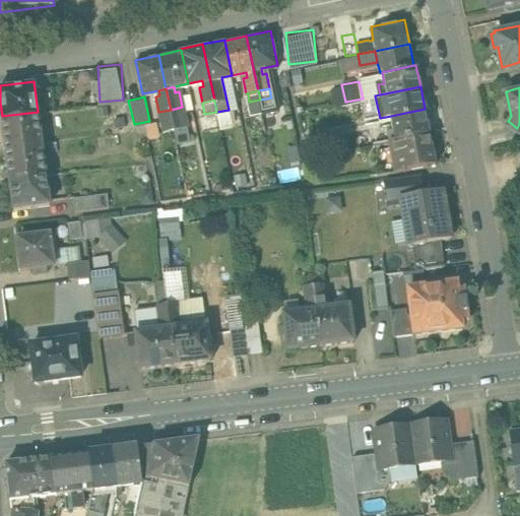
[(182,107),(171,110),(174,128),(186,125),(182,107)]
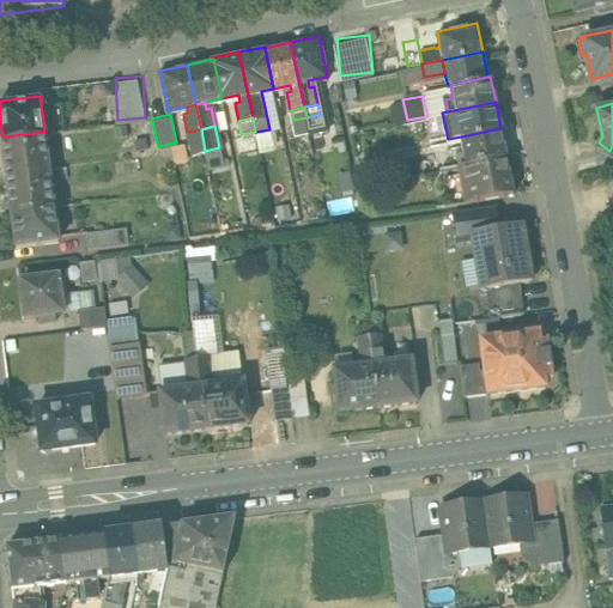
[(501,128),(461,137),(463,150),(456,151),(459,163),(505,154),(501,128)]
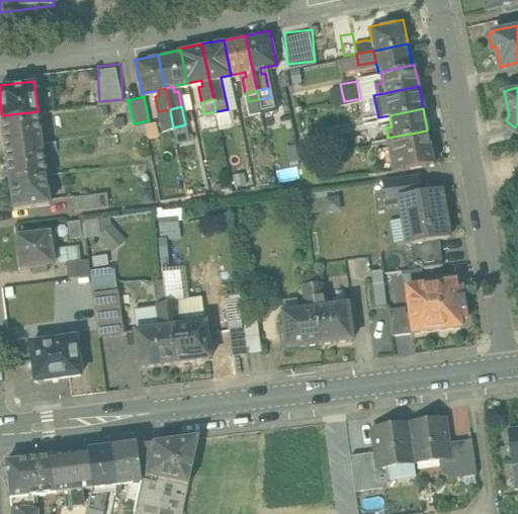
[(170,109),(158,111),(162,130),(173,127),(170,109)]
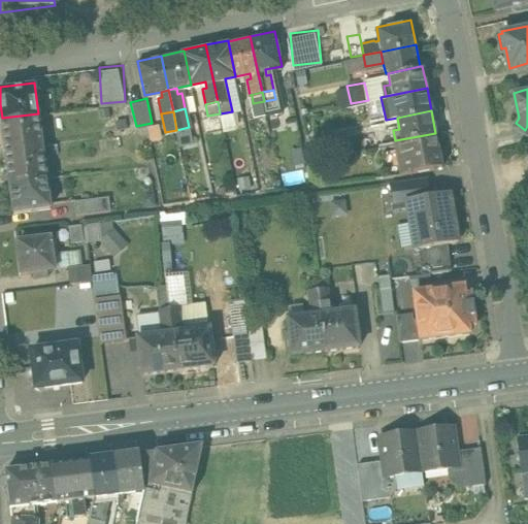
[(38,113),(2,118),(6,149),(42,144),(38,113)]
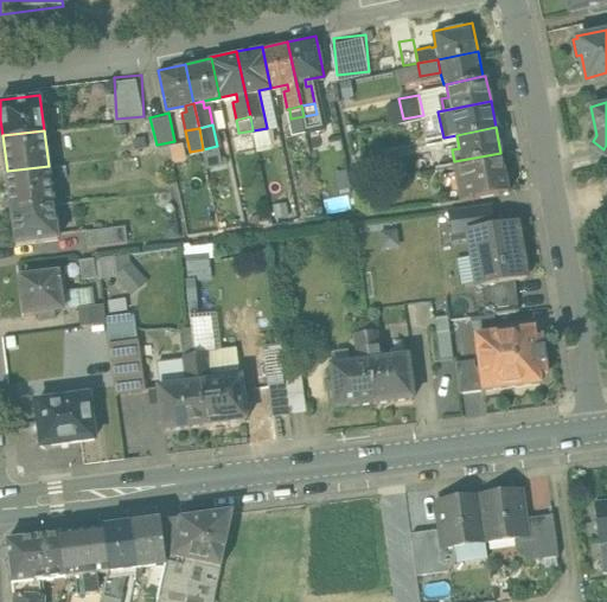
[(256,147),(253,130),(238,133),(238,132),(230,133),(235,152),(256,147)]
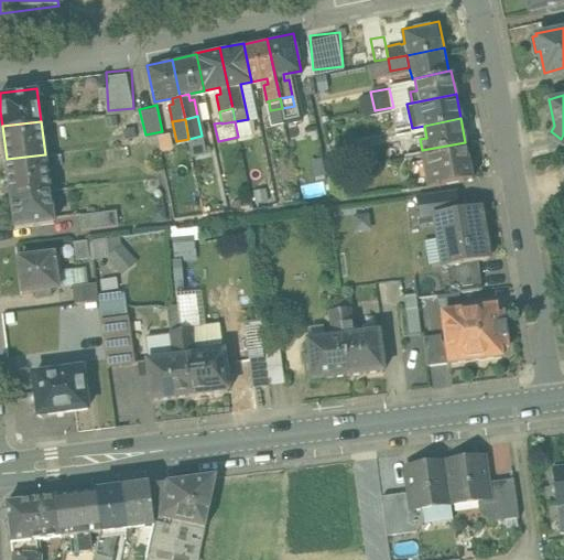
[(465,142),(422,150),(429,184),(473,176),(465,142)]
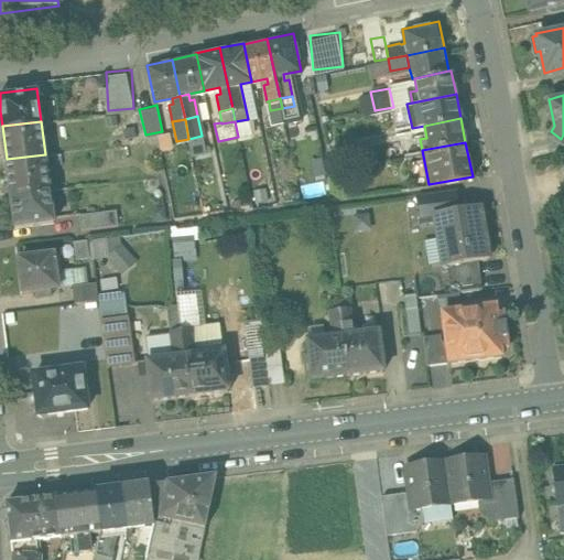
[(45,154),(7,159),(10,192),(50,187),(45,154)]
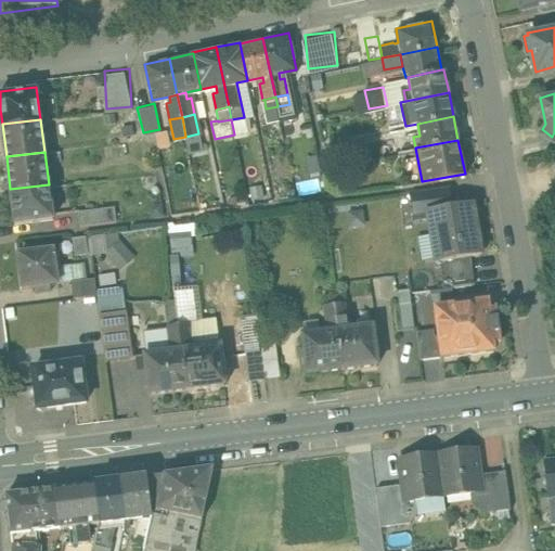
[(49,184),(10,189),(14,221),(53,216),(49,184)]
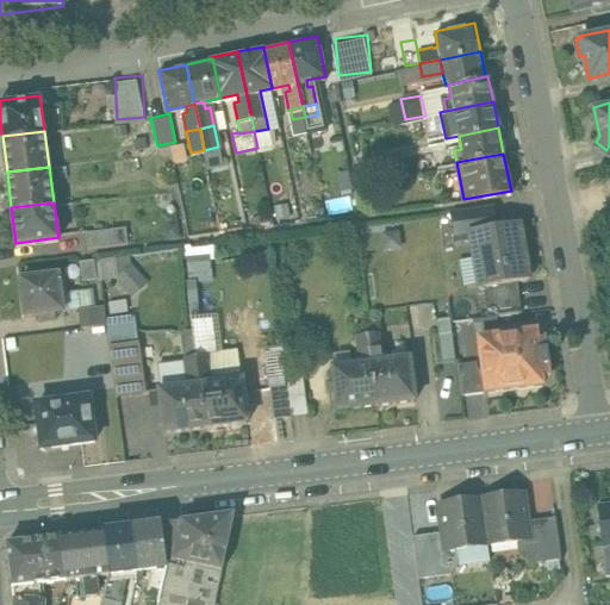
[(492,203),(453,207),(456,239),(471,236),(470,231),(490,228),(490,225),(496,224),(492,203)]
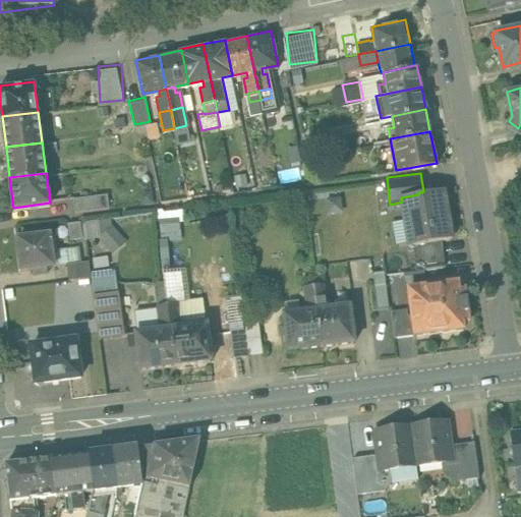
[(423,191),(418,192),(418,194),(401,197),(402,202),(404,217),(410,216),(414,242),(440,238),(452,236),(444,187),(423,191)]
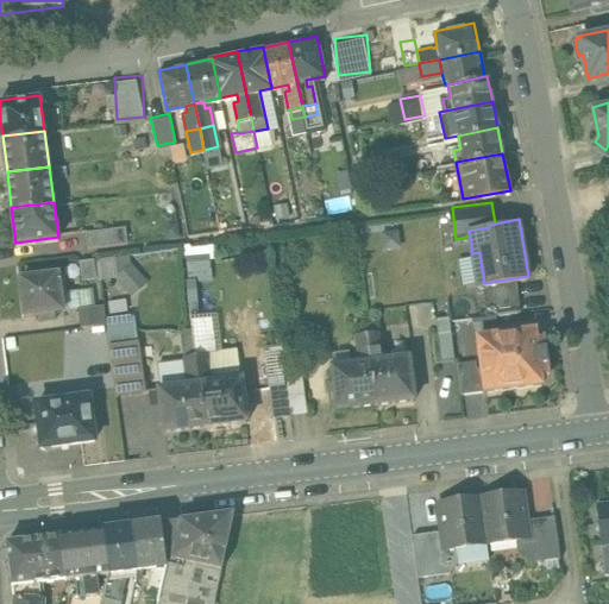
[(126,224),(86,228),(88,245),(127,240),(126,224)]
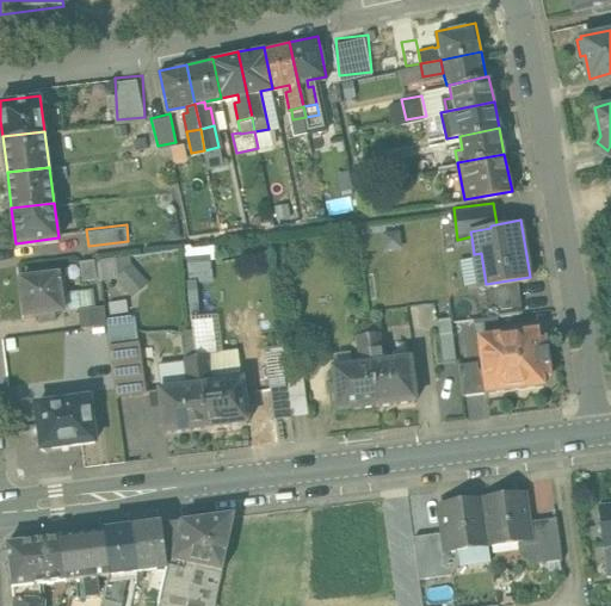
[(189,279),(214,278),(213,242),(187,243),(189,279)]
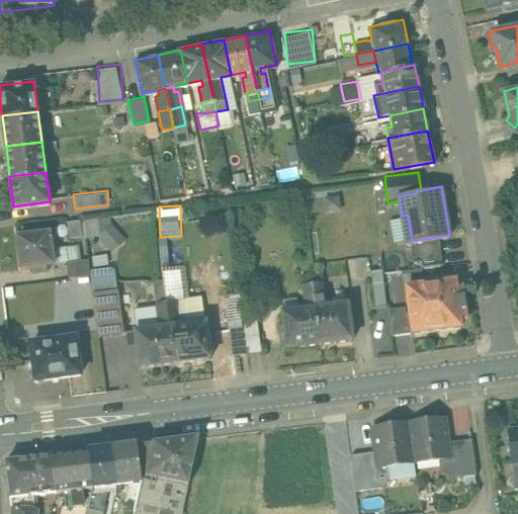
[(79,219),(67,221),(68,237),(81,236),(79,219)]
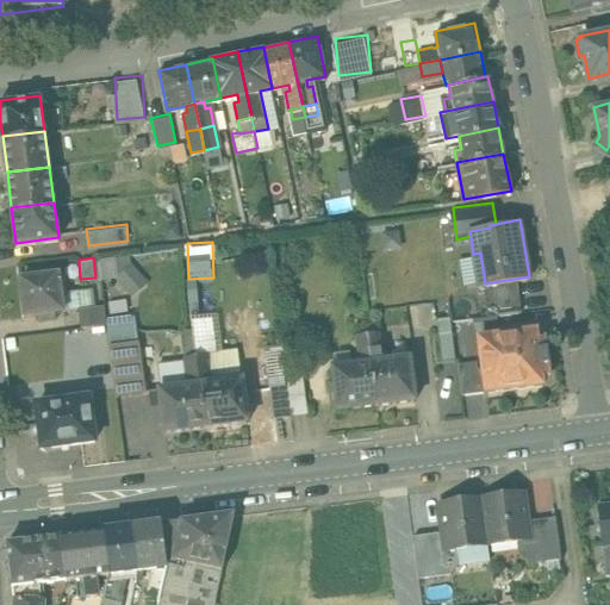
[(64,270),(20,276),(24,303),(23,303),(24,315),(38,312),(38,318),(55,316),(55,309),(62,309),(61,292),(67,291),(64,270)]
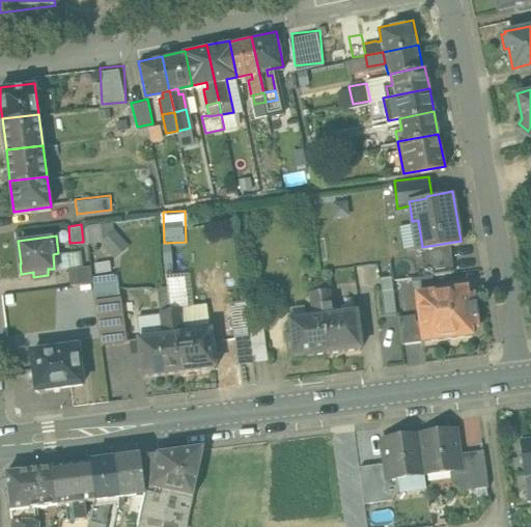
[(422,247),(421,248),(424,274),(452,270),(448,243),(422,247)]
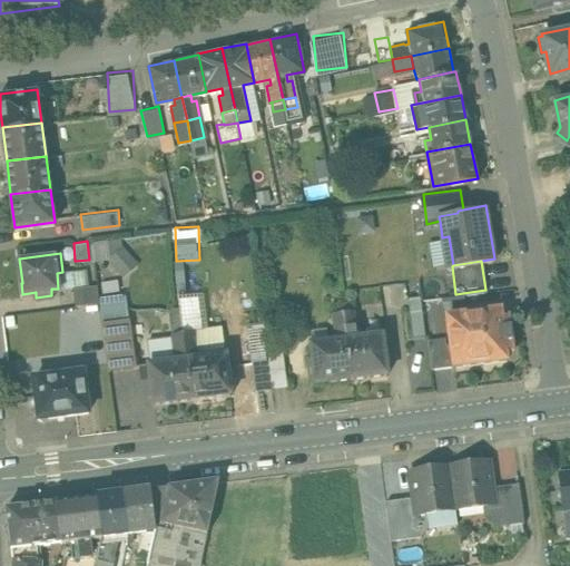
[(97,283),(74,285),(75,303),(99,301),(97,283)]
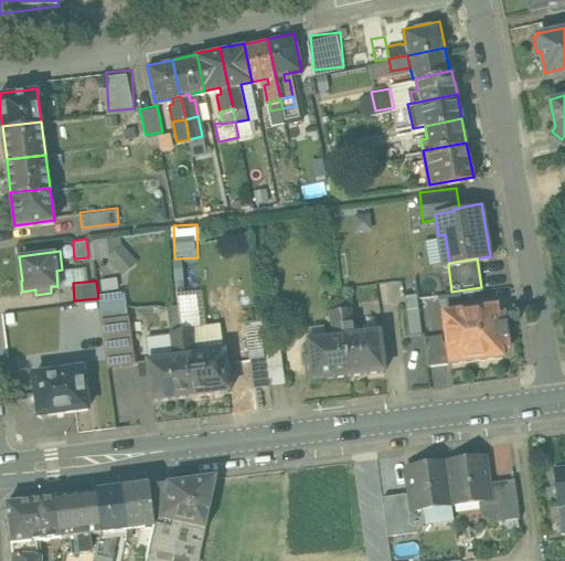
[(128,309),(127,288),(99,289),(102,310),(128,309)]
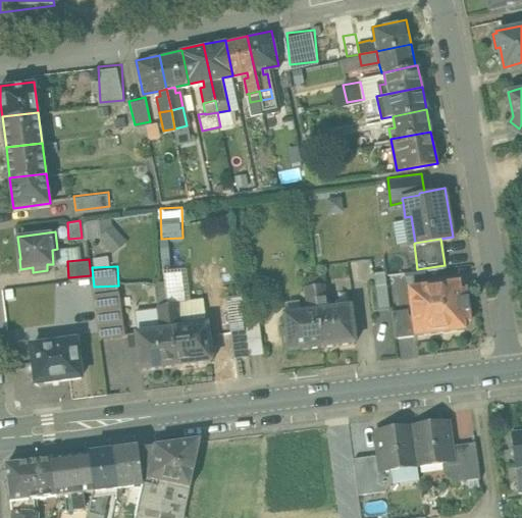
[(385,268),(373,270),(377,307),(389,305),(385,268)]
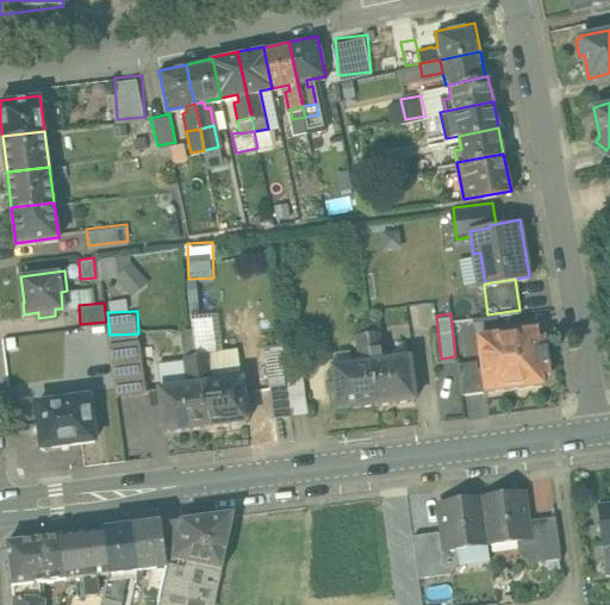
[(378,320),(366,322),(367,331),(378,330),(378,320)]
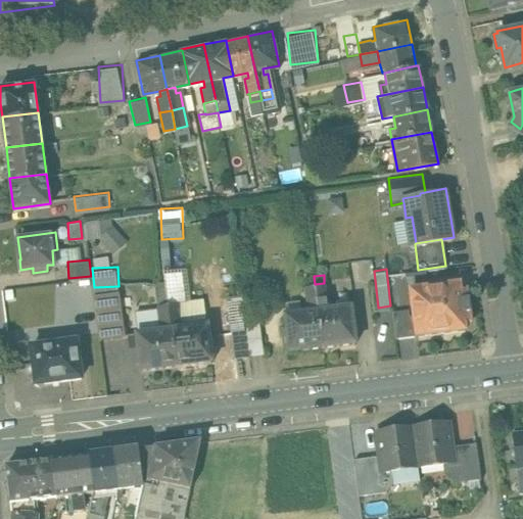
[(460,281),(410,287),(414,313),(416,333),(466,327),(465,320),(471,320),(466,287),(461,288),(460,281)]
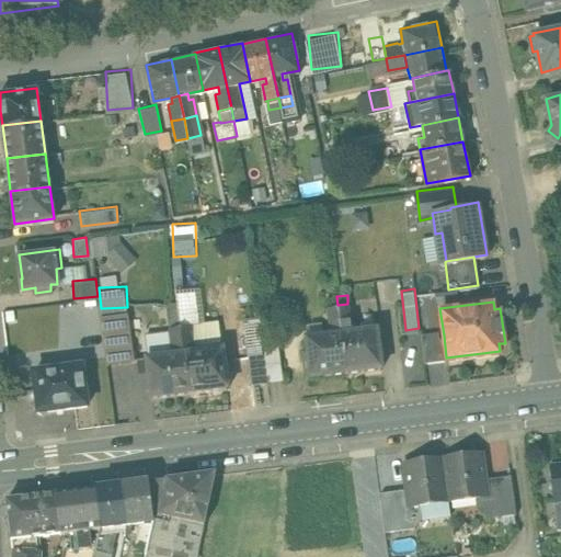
[(338,305),(341,331),(352,330),(348,304),(347,304),(338,305)]
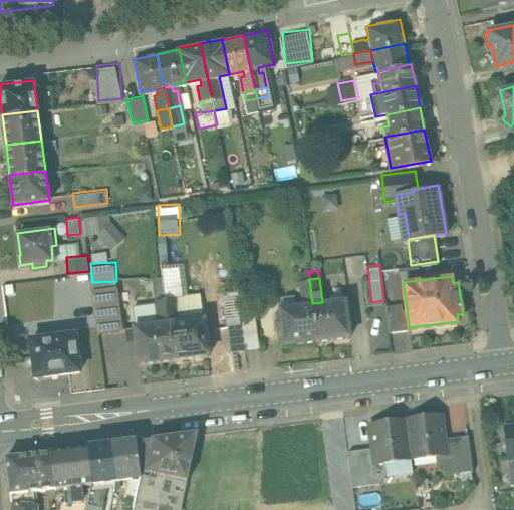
[(309,279),(300,280),(303,304),(312,303),(309,279)]
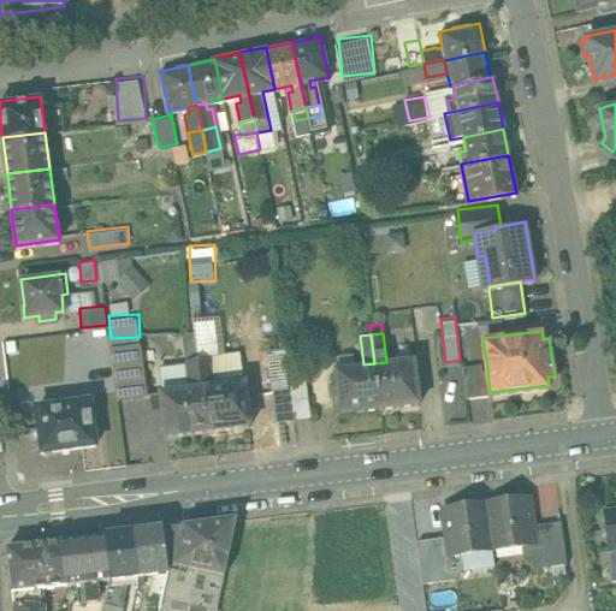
[(147,393),(140,342),(111,345),(117,398),(147,393)]
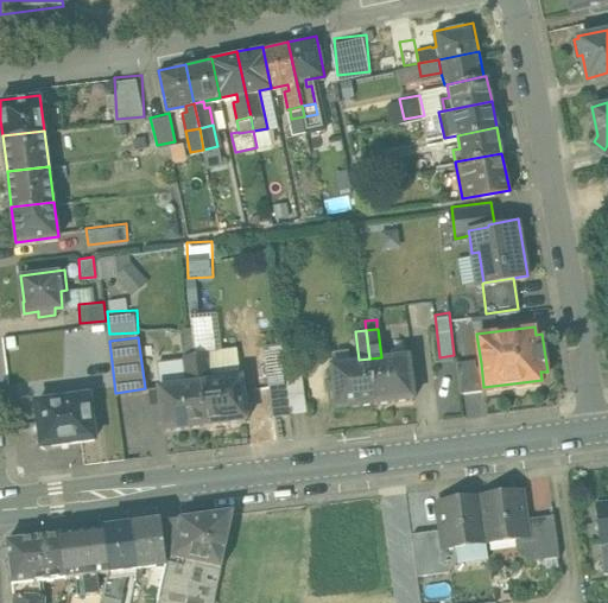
[(234,347),(207,351),(210,379),(238,375),(234,347)]
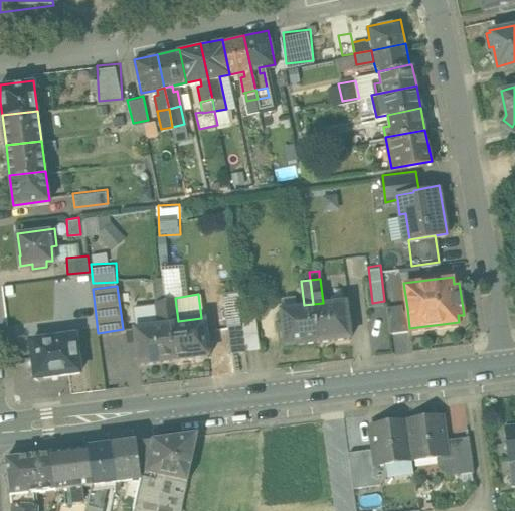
[(178,321),(175,298),(165,299),(168,322),(178,321)]
